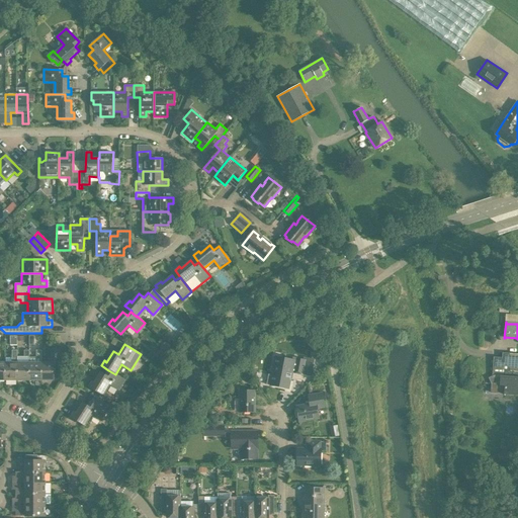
[(12,362),(5,362),(5,379),(17,379),(17,356),(17,350),(12,350),(12,362)]
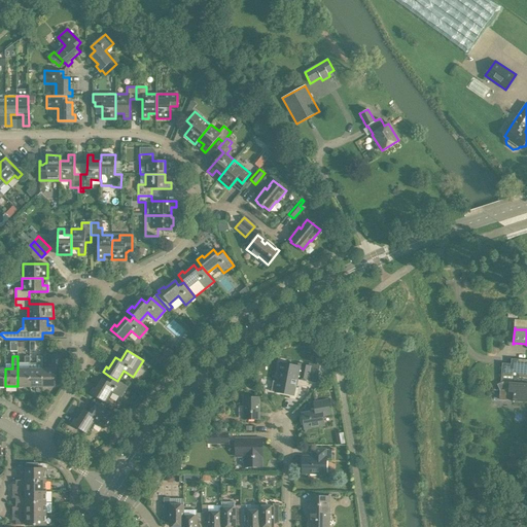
[(18,362),(18,386),(30,386),(30,369),(30,356),(25,356),(25,362),(18,362)]
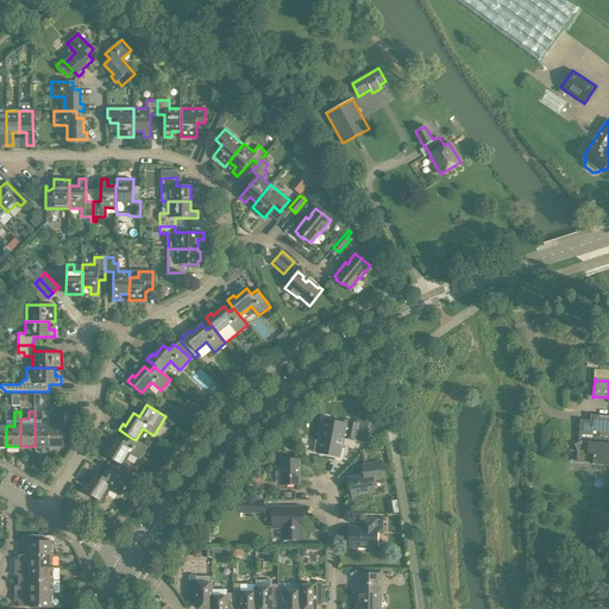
[(579,441),(581,443),(581,444),(582,444),(583,444),(582,452),(578,451),(578,452),(578,457),(578,459),(581,462),(583,463),(592,463),(592,465),(594,465),(594,463),(597,463),(597,464),(604,465),(604,464),(608,464),(608,416),(591,415),(591,422),(582,421),(581,421),(579,440),(579,441)]
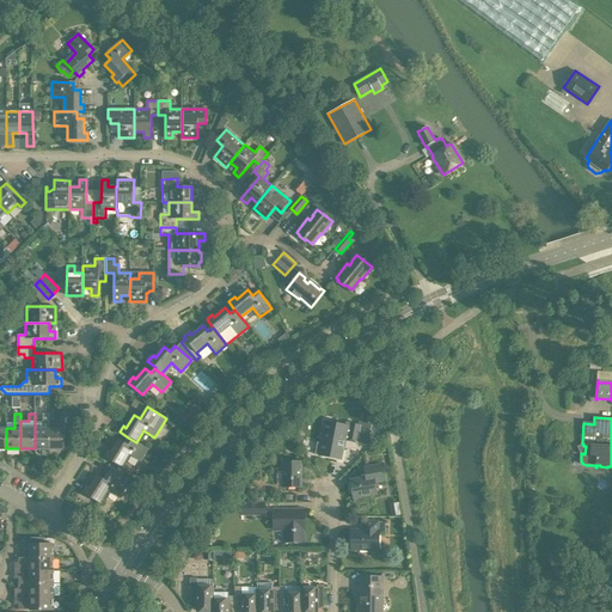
[(343,441),(355,444),(359,426),(350,424),(350,427),(325,422),(319,456),(340,460),(343,441)]
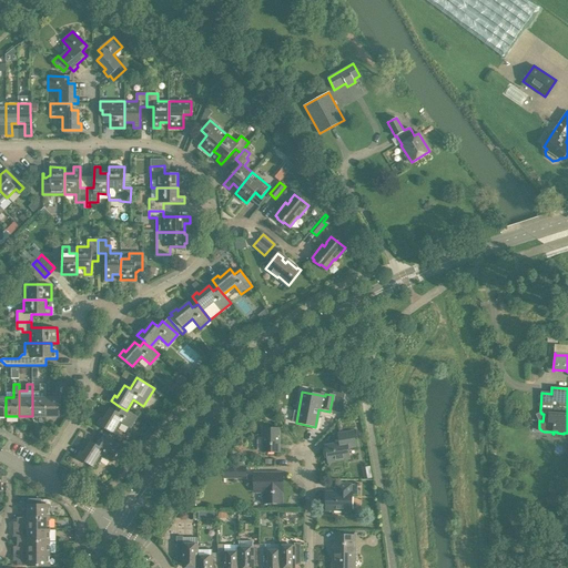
[(46,397),(32,397),(32,416),(46,416),(46,397)]
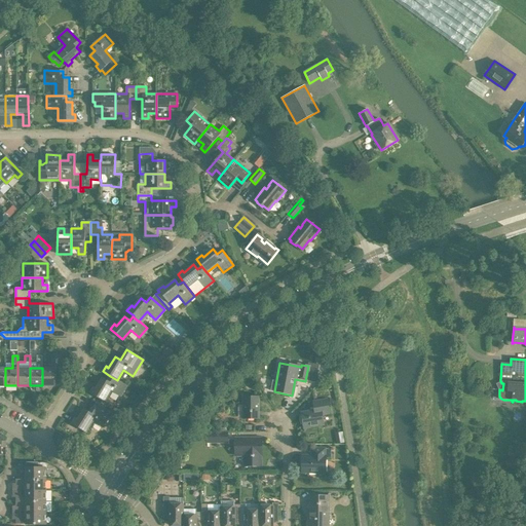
[(54,368),(42,368),(42,385),(61,385),(61,373),(54,373),(54,368)]
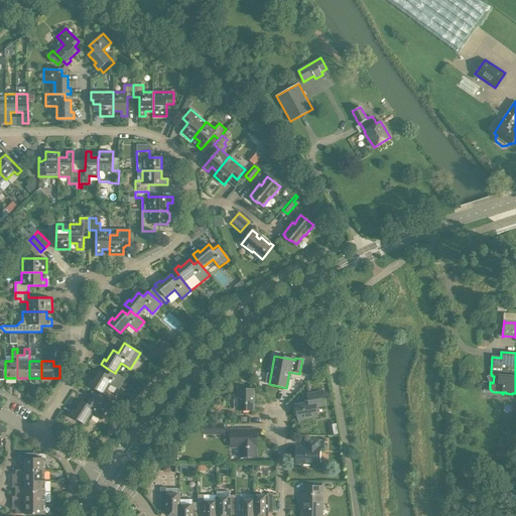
[(115,373),(108,369),(105,374),(101,371),(94,381),(92,379),(88,385),(102,394),(109,383),(118,389),(124,378),(115,373)]
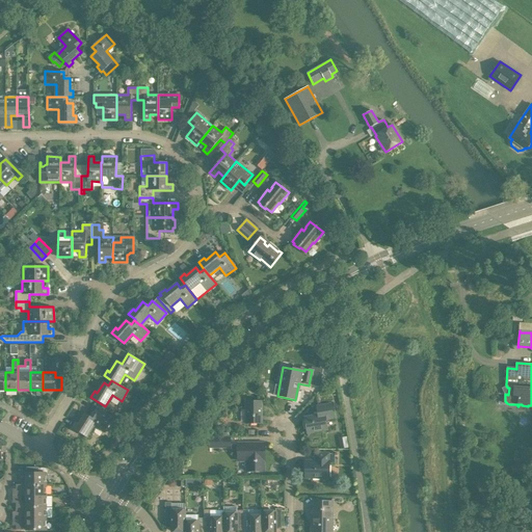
[(261,424),(261,402),(245,401),(245,423),(261,424)]
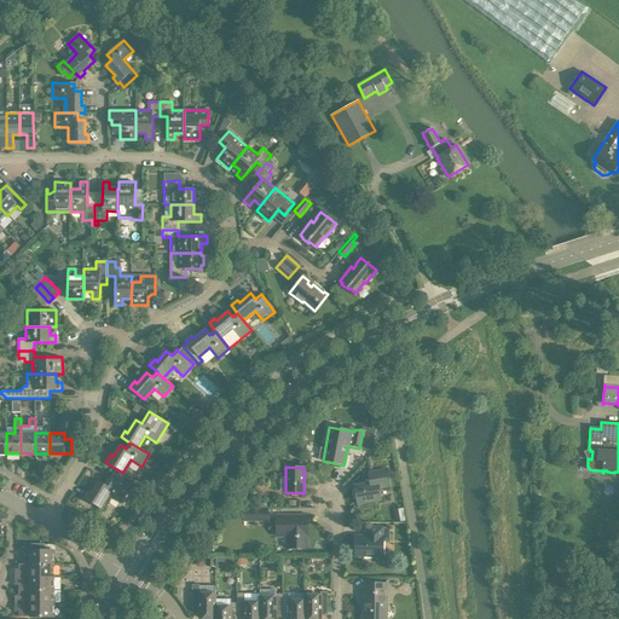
[(366,503),(381,501),(379,489),(387,487),(385,470),(368,473),(370,484),(364,485),(364,484),(353,486),(356,503),(365,501),(366,503)]
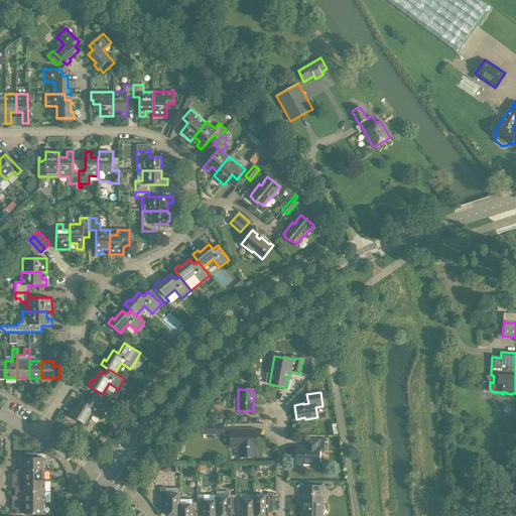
[(104,401),(101,405),(91,399),(87,404),(83,401),(76,411),(74,409),(70,415),(84,424),(91,414),(100,419),(107,409),(106,409),(109,405),(104,401)]
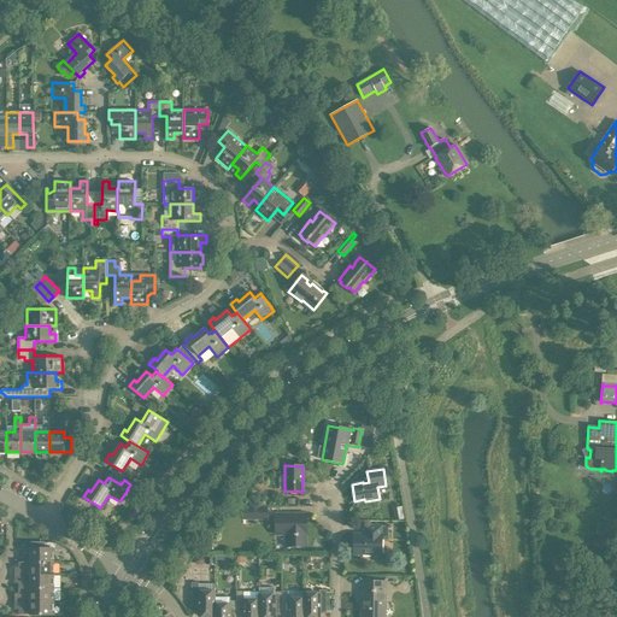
[(244,507),(244,518),(266,518),(266,507),(244,507)]
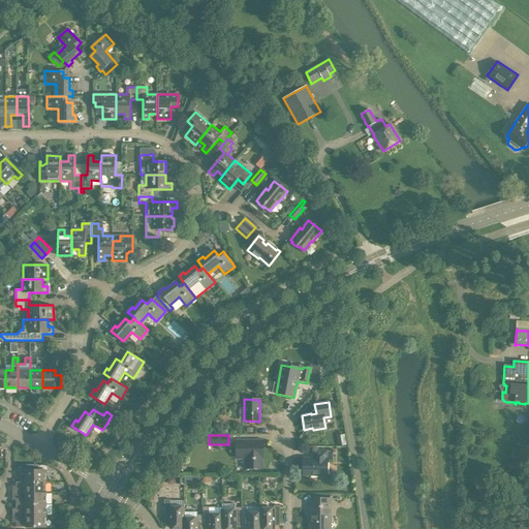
[(262,468),(262,441),(236,441),(236,458),(244,458),(244,468),(262,468)]
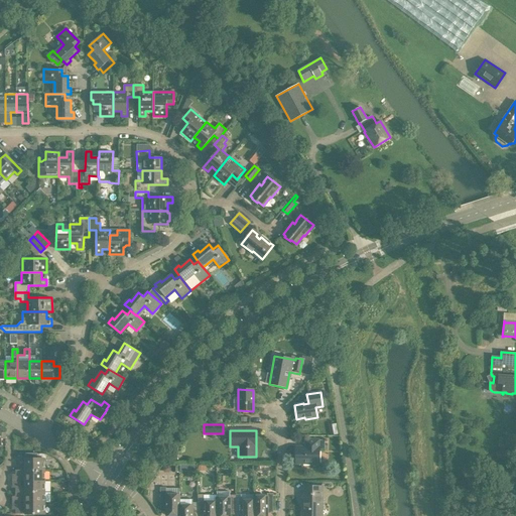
[(325,453),(325,440),(305,440),(305,447),(296,447),(296,464),(318,464),(318,452),(325,453)]
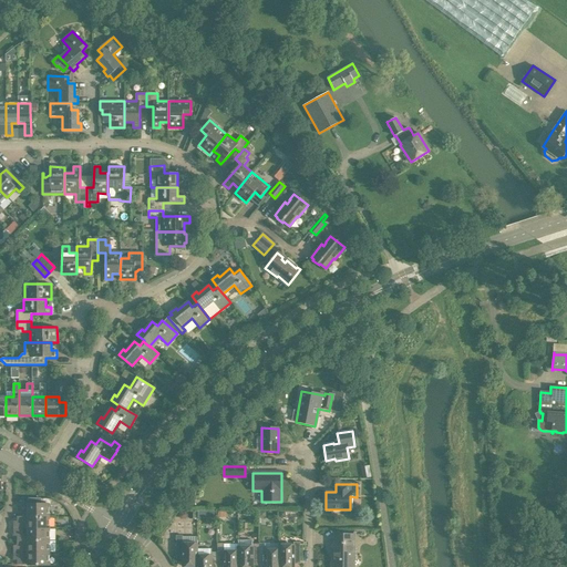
[(28,516),(49,516),(49,504),(41,504),(41,497),(28,497),(28,516)]
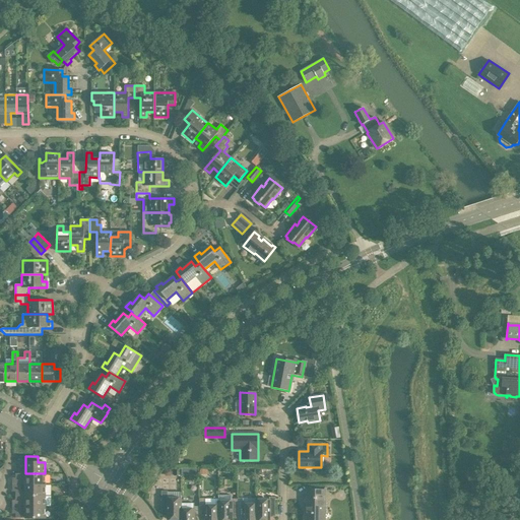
[(25,478),(25,484),(45,484),(45,473),(25,473),(15,473),(15,478),(25,478)]
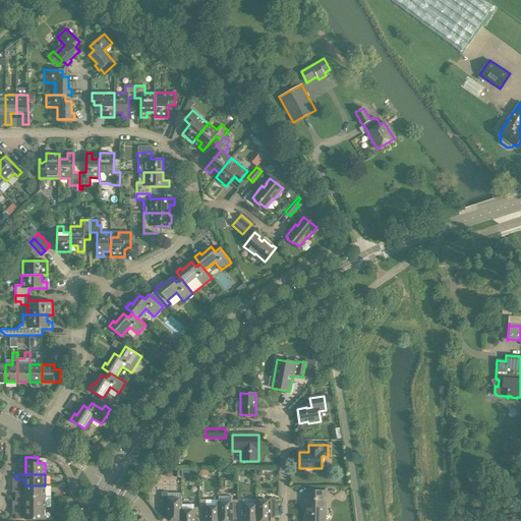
[(15,491),(15,497),(45,497),(45,485),(25,485),(25,491),(15,491)]
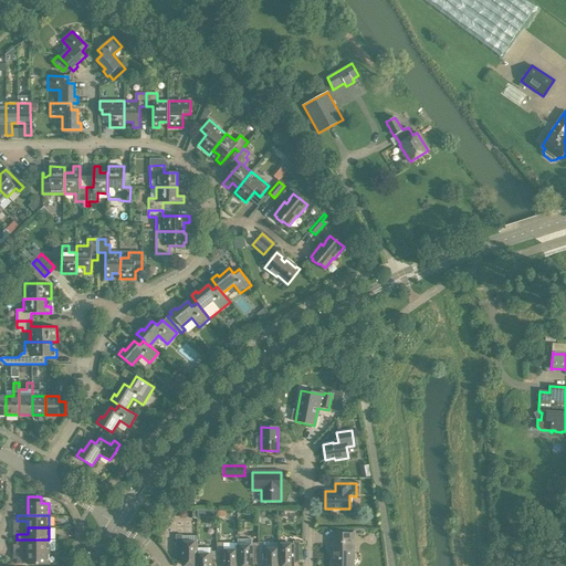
[(331,565),(352,565),(353,534),(334,534),(334,558),(332,558),(331,565)]
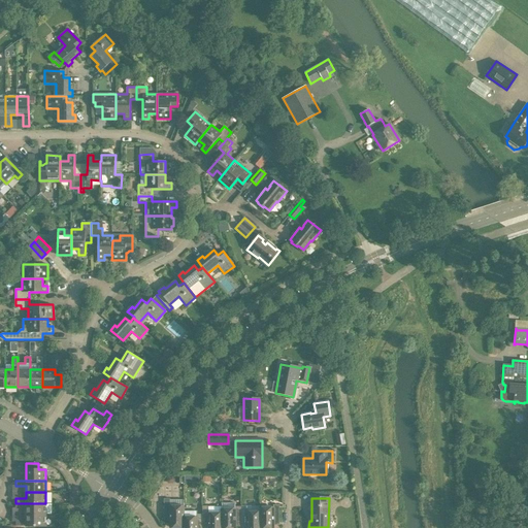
[(170,527),(183,527),(183,512),(183,500),(169,500),(169,499),(163,499),(164,516),(169,516),(170,527)]
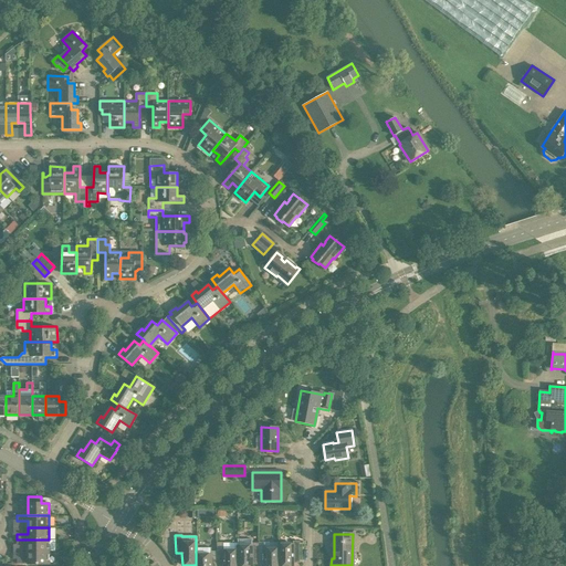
[(237,551),(237,565),(251,565),(251,562),(258,562),(258,546),(258,543),(252,543),(252,538),(237,540),(237,551)]
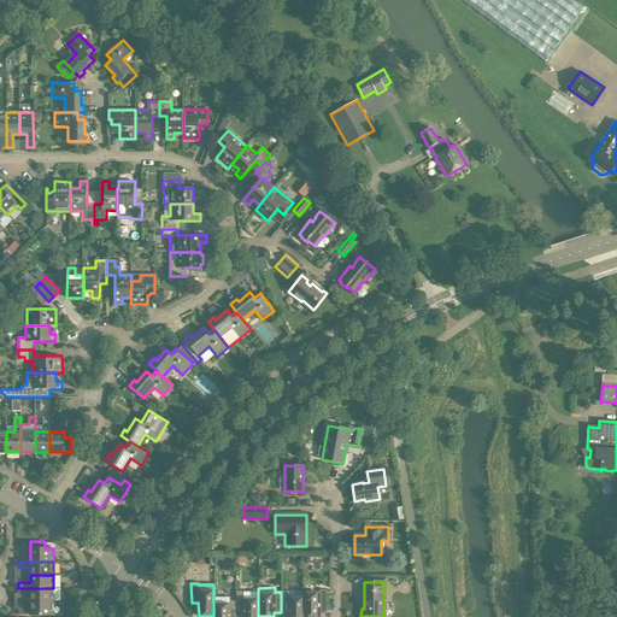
[(30,594),(30,600),(53,600),(53,588),(18,588),(18,594),(30,594)]
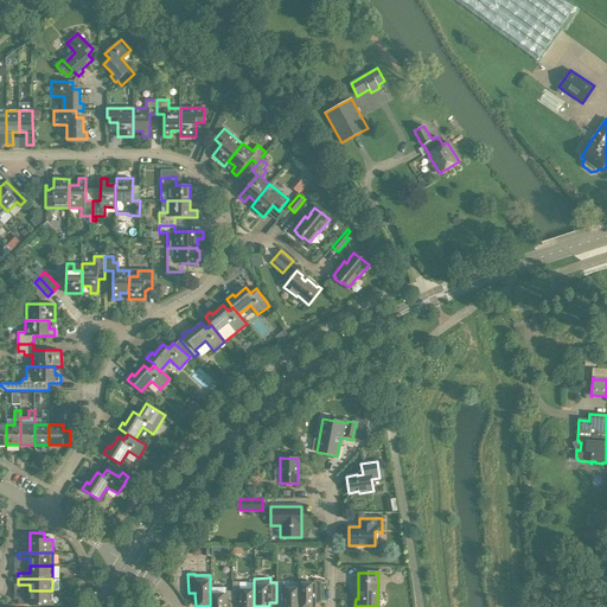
[(321,602),(320,600),(320,581),(314,581),(314,585),(299,585),(299,589),(298,606),(314,606),(314,602),(321,602)]
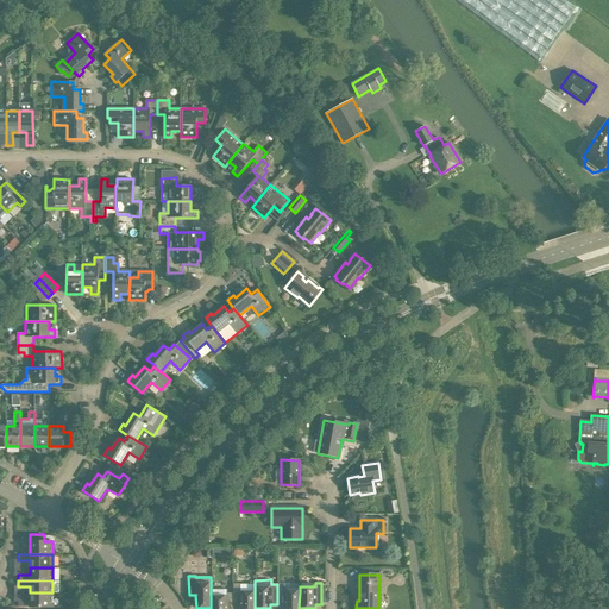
[(284,588),(277,588),(277,604),(277,607),(284,607),(284,608),(299,608),(300,591),(284,591),(284,588)]
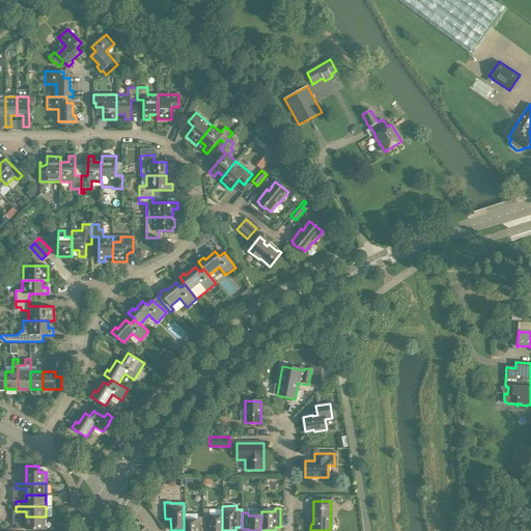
[(202,518),(202,530),(210,530),(208,530),(222,530),(222,516),(210,518),(210,513),(202,513),(202,518)]
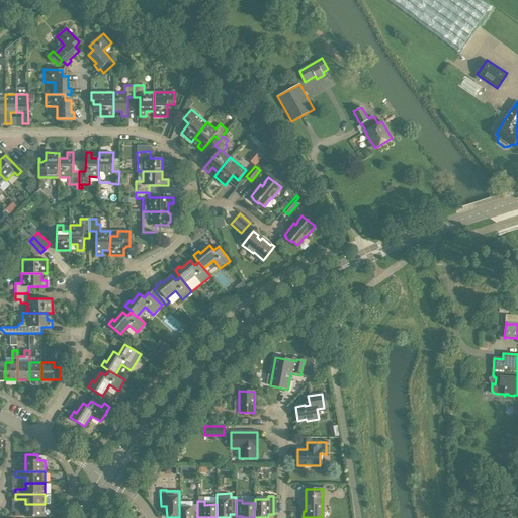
[(197,517),(197,505),(192,505),(192,502),(179,502),(179,517),(178,517),(197,517)]
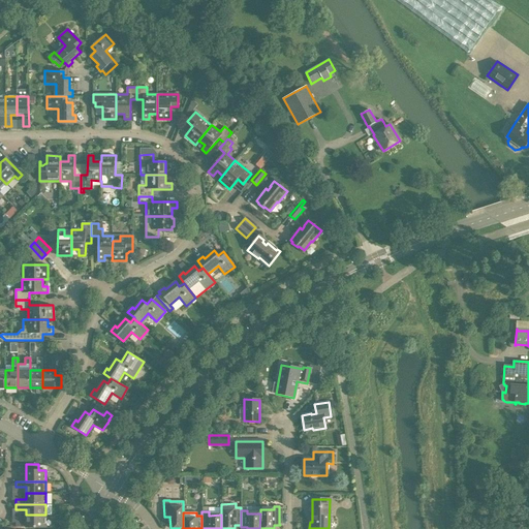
[(45,527),(45,515),(26,515),(26,521),(16,521),(16,527),(45,527)]
